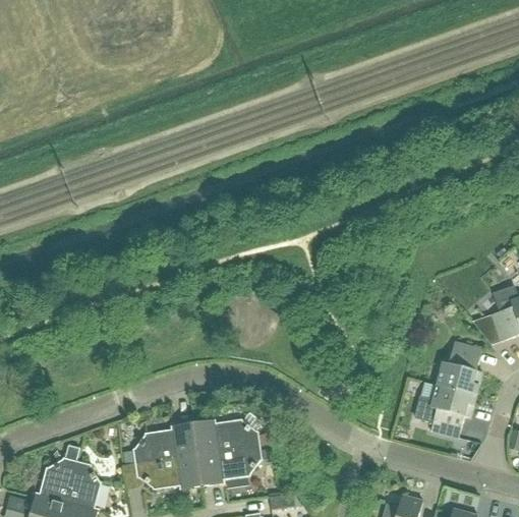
[(491,291),(498,310),(489,313),(500,340),(518,333),(518,296),(517,297),(513,283),(491,291)]
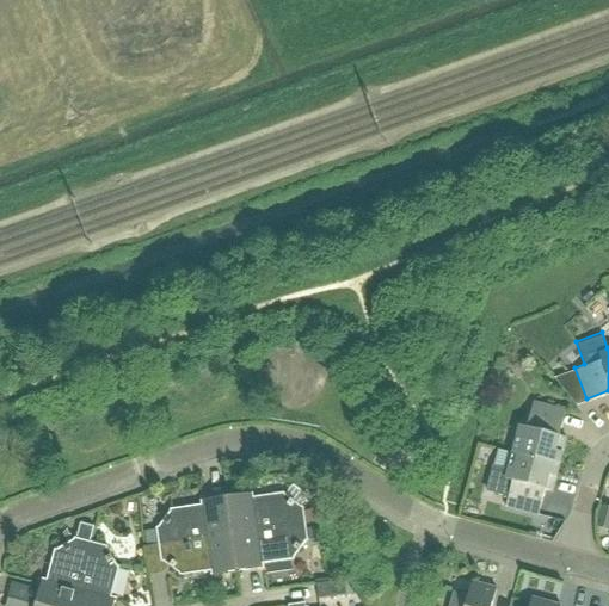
[(511,450),(558,461),(564,436),(558,433),(564,408),(531,400),(524,425),(518,422),(511,450)]
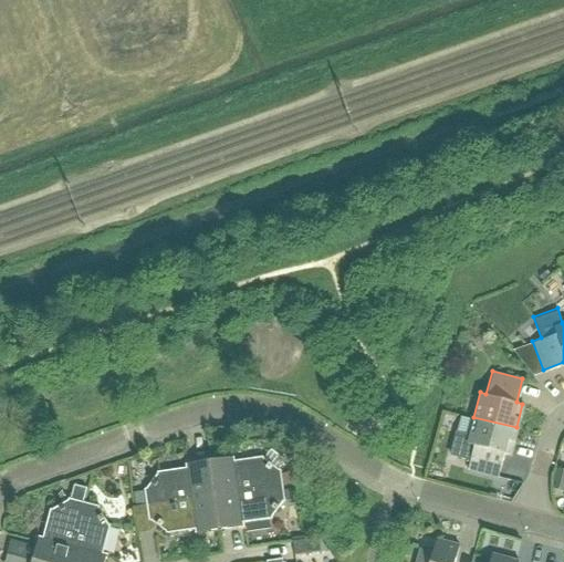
[(448,453),(469,458),(467,467),(497,476),(503,451),(510,454),(517,427),(473,417),(469,432),(455,428),(448,453)]
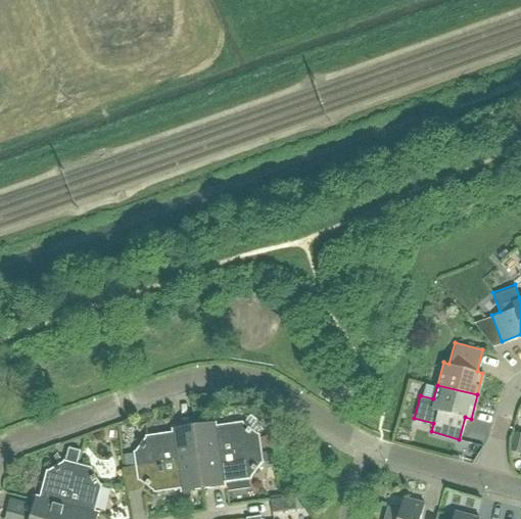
[(209,421),(192,423),(197,455),(259,446),(257,431),(255,432),(242,422),(242,420),(215,424),(215,420),(209,421)]
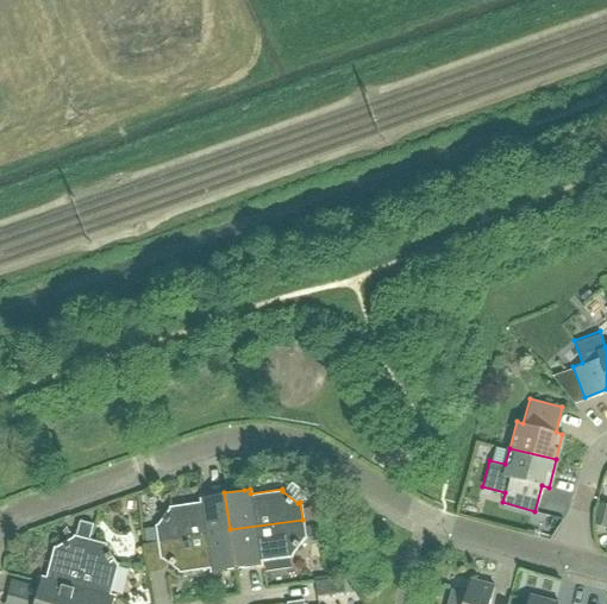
[(156,540),(230,529),(224,492),(204,496),(199,497),(199,501),(168,505),(168,507),(156,523),(154,523),(156,540)]
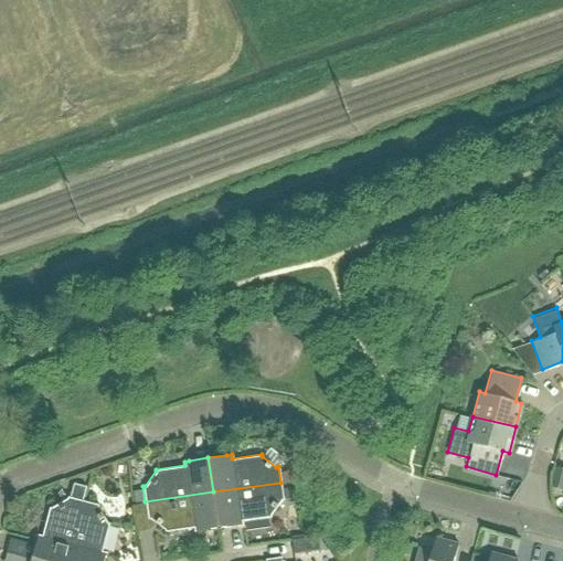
[(280,483),(213,491),(218,527),(236,524),(242,522),(241,519),(271,515),(269,514),(280,498),(283,498),(280,483)]
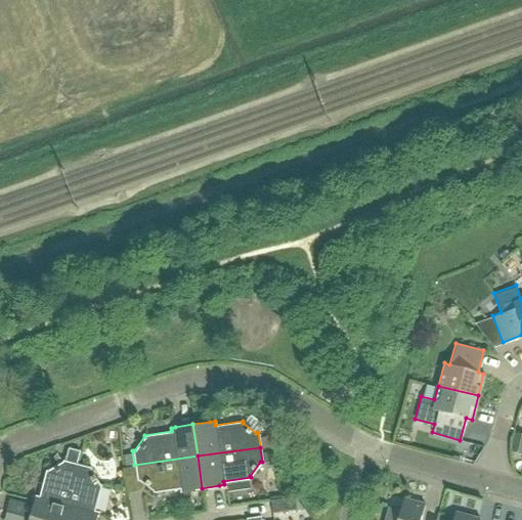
[(184,490),(202,488),(198,456),(134,465),(136,480),(138,479),(151,489),(153,491),(179,487),(180,490),(184,490)]
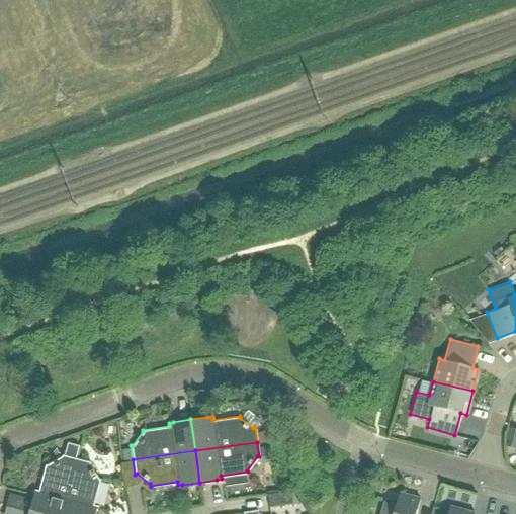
[(28,510),(44,513),(60,513),(76,457),(62,453),(61,455),(47,464),(45,463),(37,490),(34,489),(33,494),(28,510)]
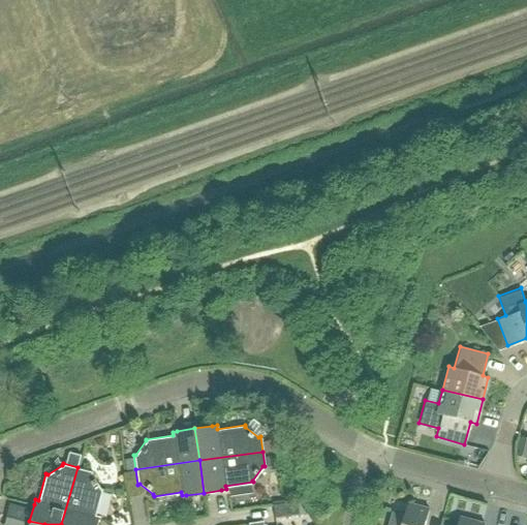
[(92,471),(78,467),(61,524),(95,524),(97,521),(96,521),(97,516),(94,515),(101,488),(100,488),(91,472),(92,471)]
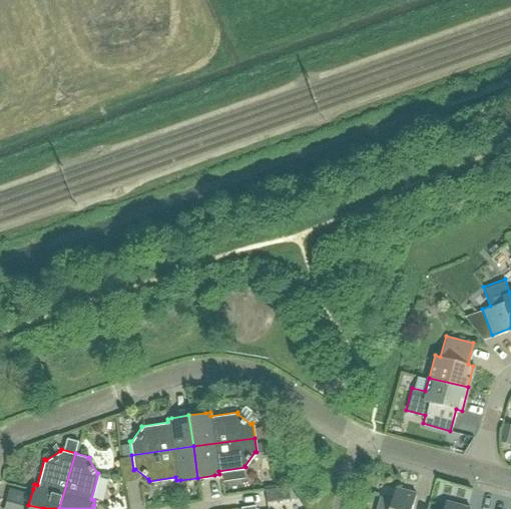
[(288,485),(264,488),(266,500),(289,497),(288,485)]
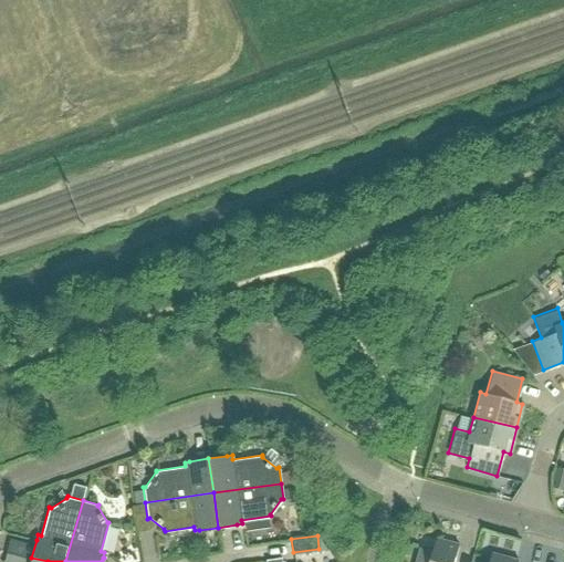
[(452,561),(458,543),(435,537),(431,550),(419,547),(414,561),(452,561)]
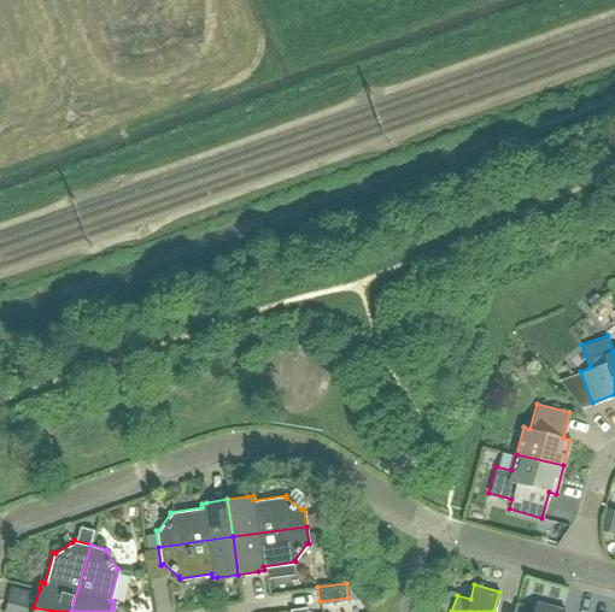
[(563,611),(564,608),(534,601),(532,611),(563,611)]
